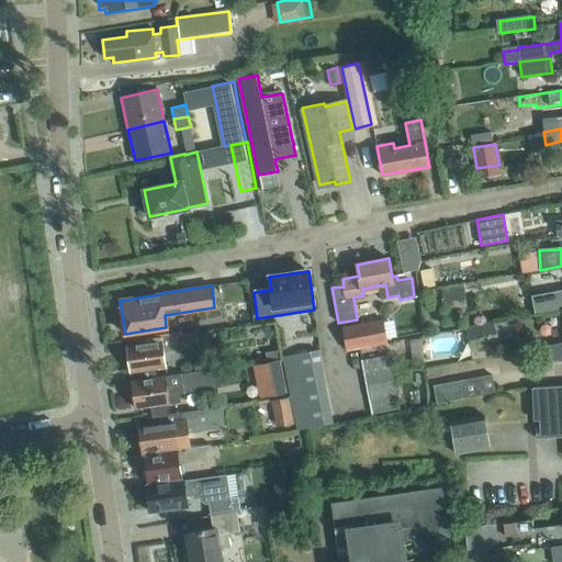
[(561,290),(531,295),(535,314),(561,308),(561,290)]
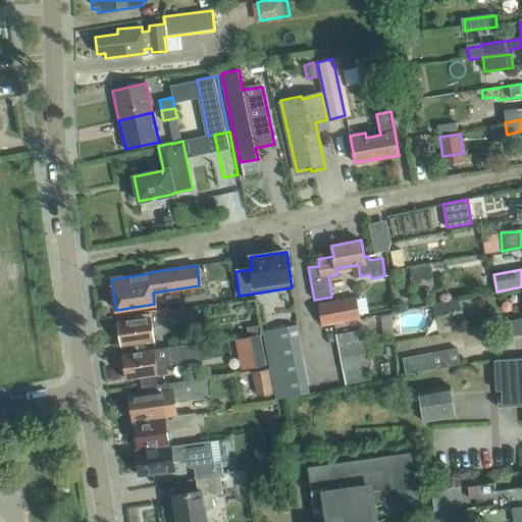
[(360,319),(356,296),(318,303),(322,326),(360,319)]
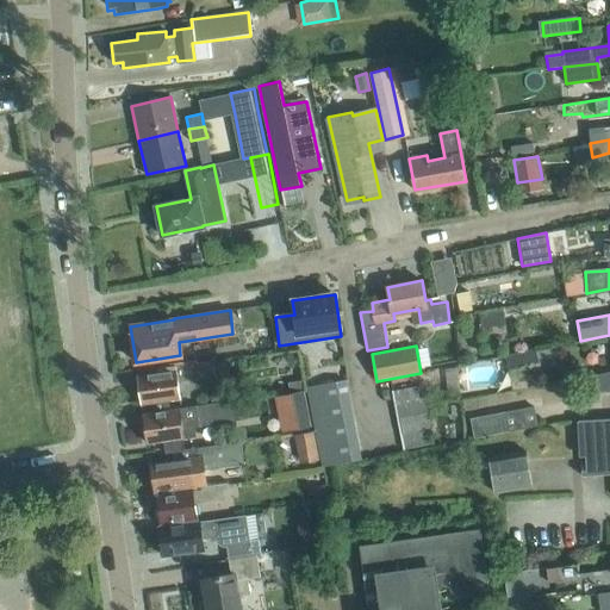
[(537,349),(508,355),(512,377),(541,371),(537,349)]
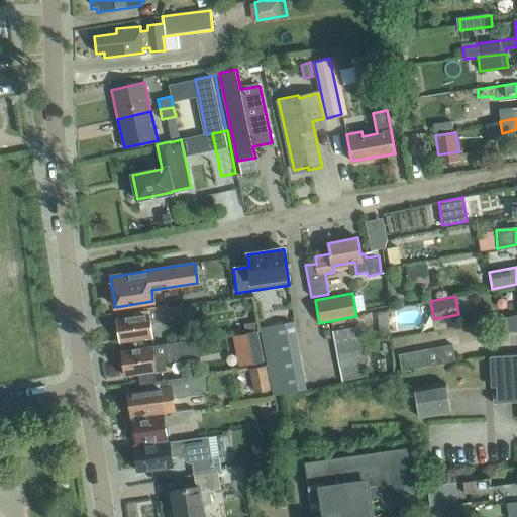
[(150,323),(174,320),(182,319),(180,306),(133,312),(133,316),(116,319),(119,341),(152,337),(150,323)]
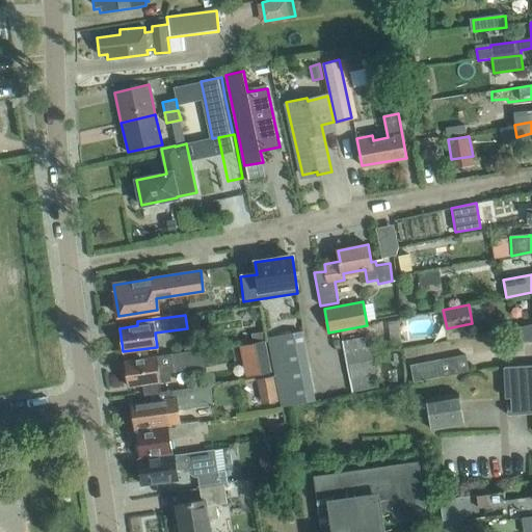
[(531,341),(531,323),(511,327),(512,342),(531,341)]
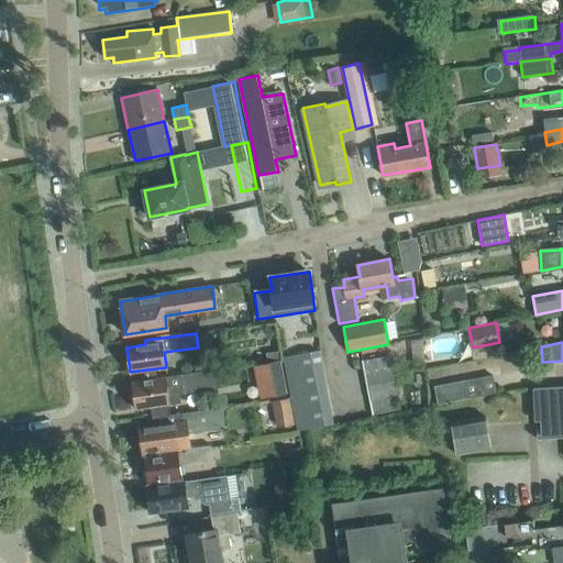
[(266,353),(268,362),(280,360),(279,351),(266,353)]
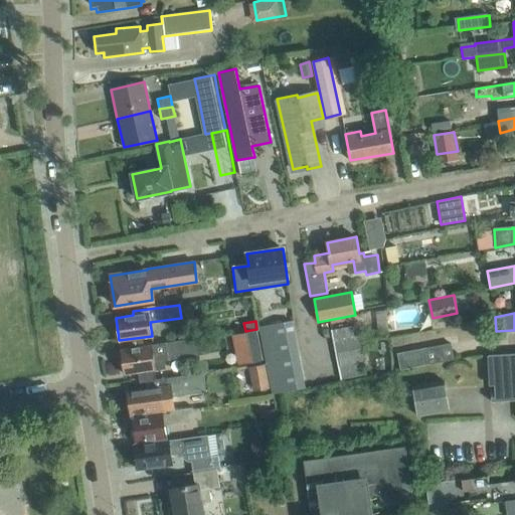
[(266,360),(300,355),(297,336),(276,339),(273,324),(260,327),(266,360)]
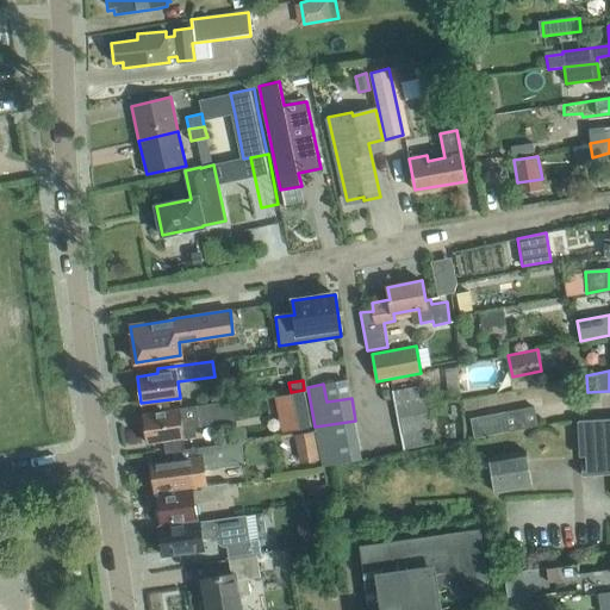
[(435,444),(425,396),(419,398),(417,386),(394,391),(405,449),(435,444)]
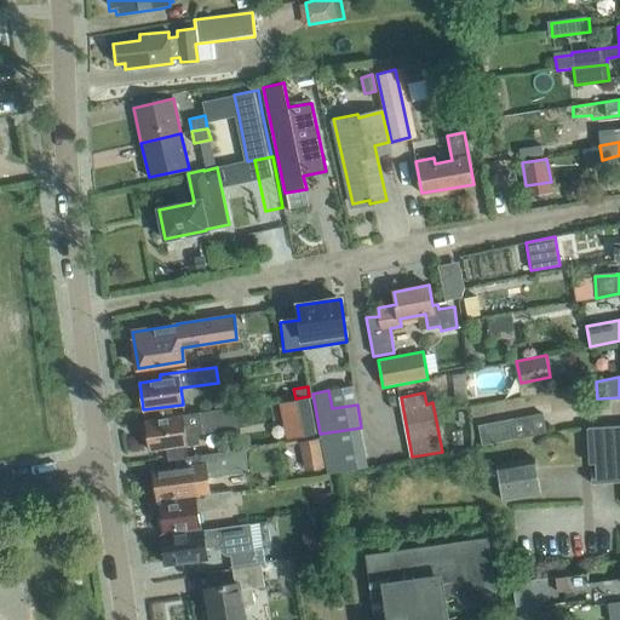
[(316,435),(310,397),(286,402),(292,440),(316,435)]
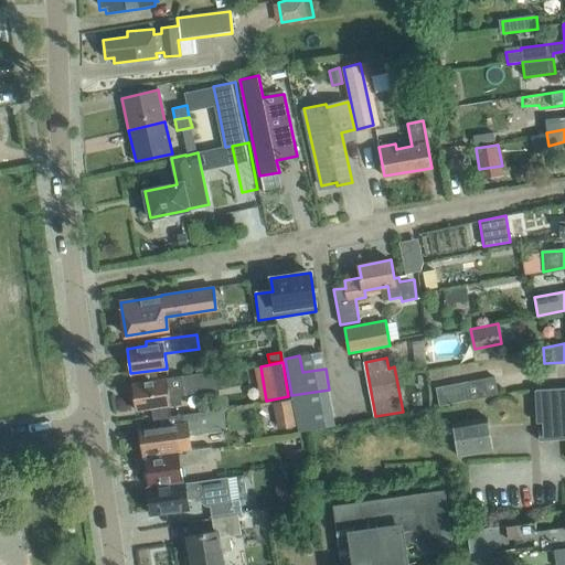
[(151,408),(152,419),(171,416),(170,406),(181,405),(179,388),(183,388),(184,395),(216,391),(214,371),(188,375),(166,379),(132,384),(136,411),(151,408)]
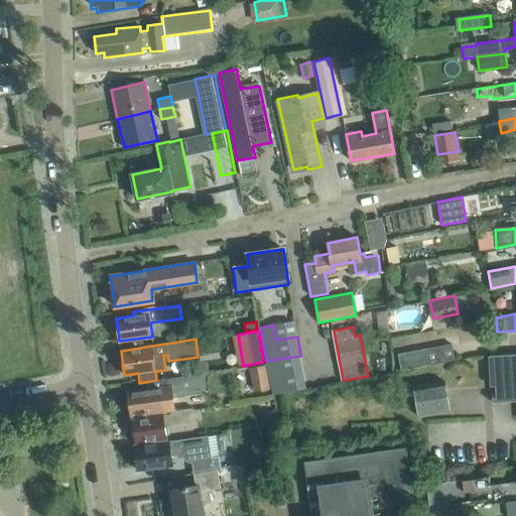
[(453,361),(449,344),(398,354),(401,370),(453,361)]
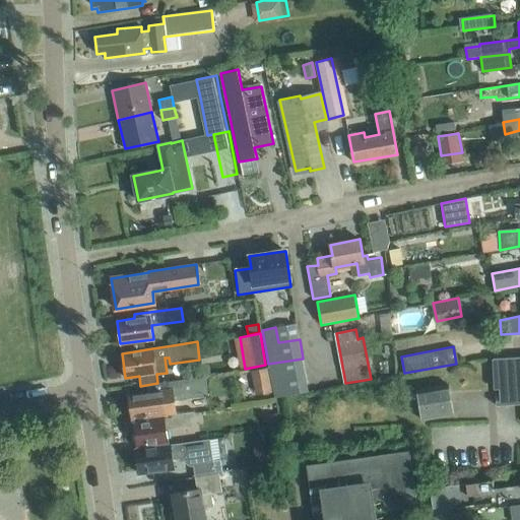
[(519,356),(494,358),(494,360),(498,359),(500,400),(496,401),(496,405),(519,403),(519,356)]
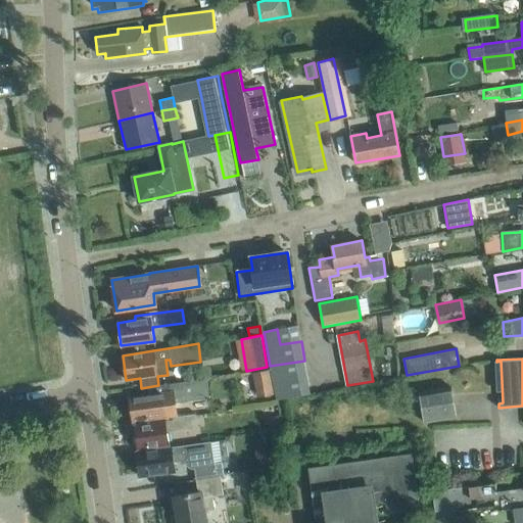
[(307,377),(304,361),(270,366),(273,383),(307,377)]
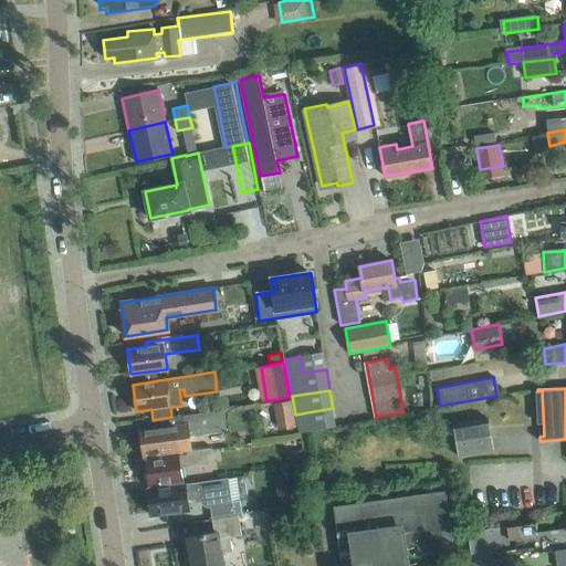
[(294,413),(292,400),(274,404),(276,417),(294,413)]
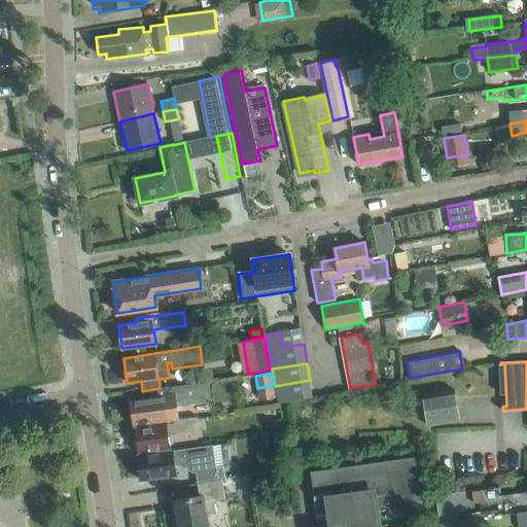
[(313,397),(310,380),(275,386),(278,402),(313,397)]
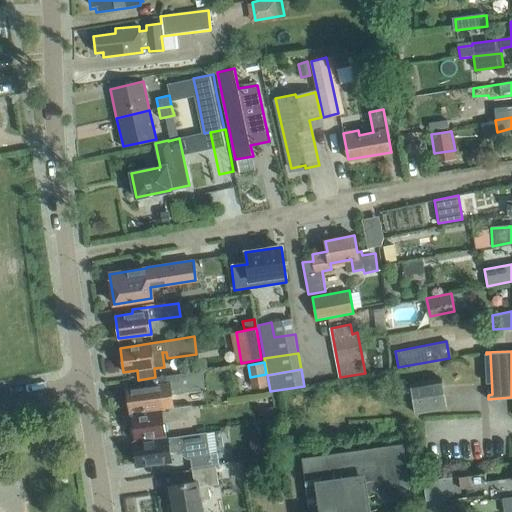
[(172,394),(195,391),(205,390),(202,370),(183,373),(155,377),(138,380),(139,387),(126,389),(129,413),(173,407),(172,394)]
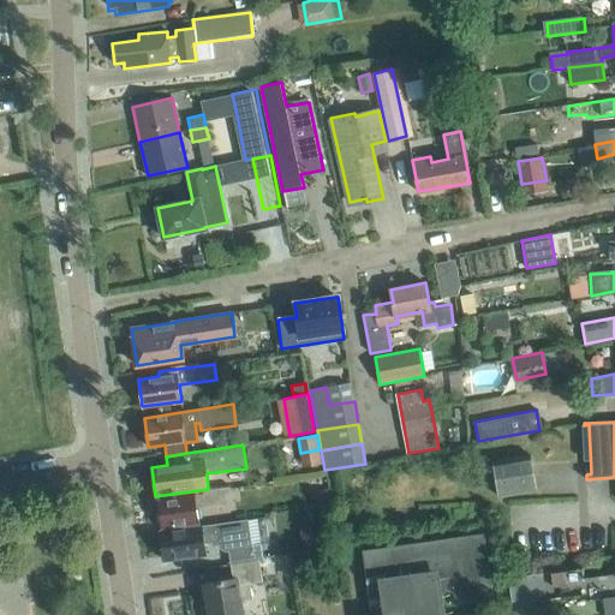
[(536,489),(530,457),(530,454),(493,460),(499,496),(536,489)]
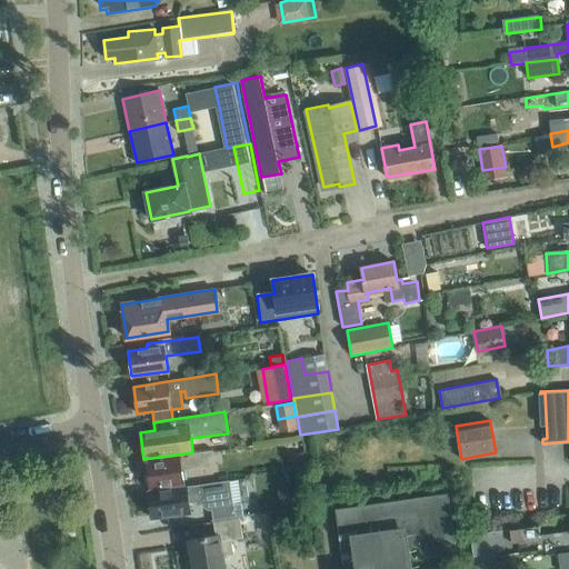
[(208,457),(212,456),(211,451),(162,458),(162,461),(146,463),(149,487),(182,482),(181,469),(209,465),(208,457)]
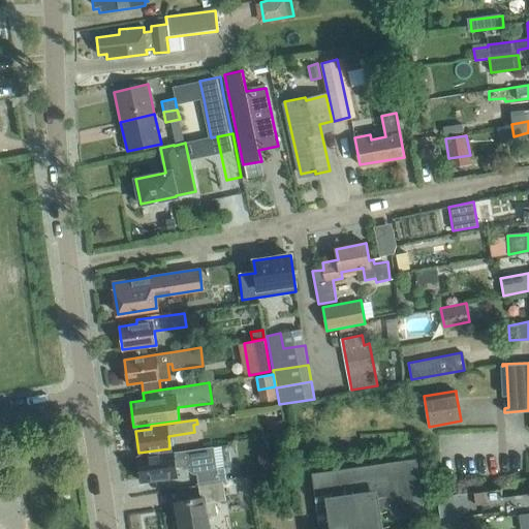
[(284,432),(282,419),(271,422),(273,434),(284,432)]
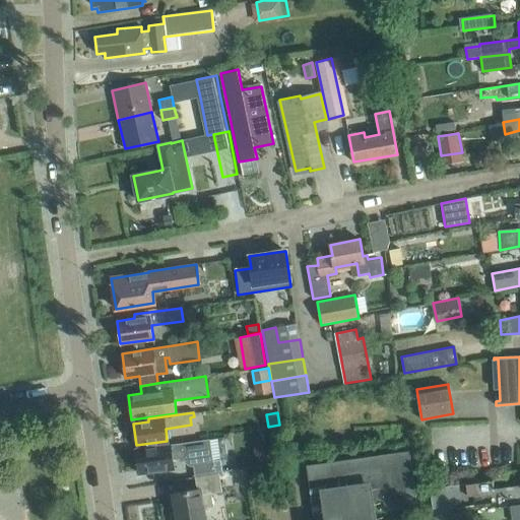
[(271,428),(275,451),(287,450),(283,426),(271,428)]
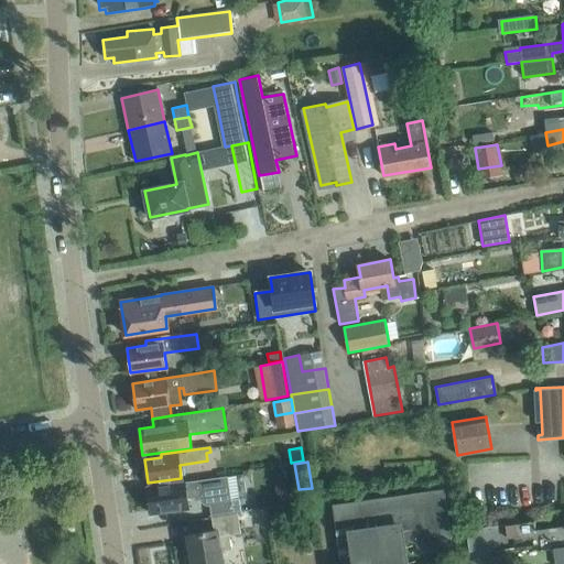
[(184,483),(184,484),(147,488),(151,513),(187,508),(186,498),(201,497),(201,501),(206,505),(214,503),(215,516),(241,511),(239,498),(230,499),(227,476),(184,483)]
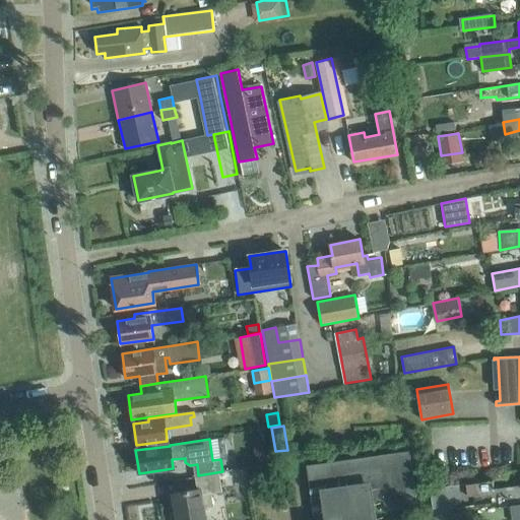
[(417,505),(409,452),(321,465),(323,484),(324,486),(325,488),(326,488),(328,489),(329,489),(330,494),(318,495),(321,519),(404,519),(402,519),(375,519),(373,500),(385,499),(386,509),(417,505)]
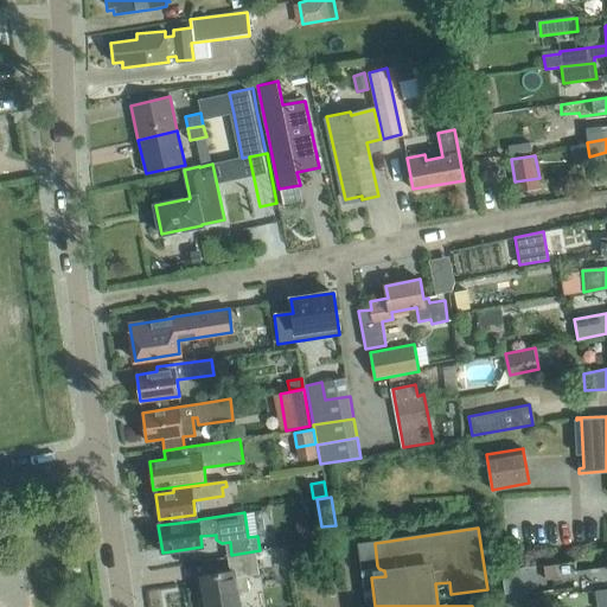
[(246,575),(259,574),(255,551),(228,556),(230,570),(200,576),(205,598),(199,599),(199,606),(240,606),(237,593),(249,592),(246,575)]
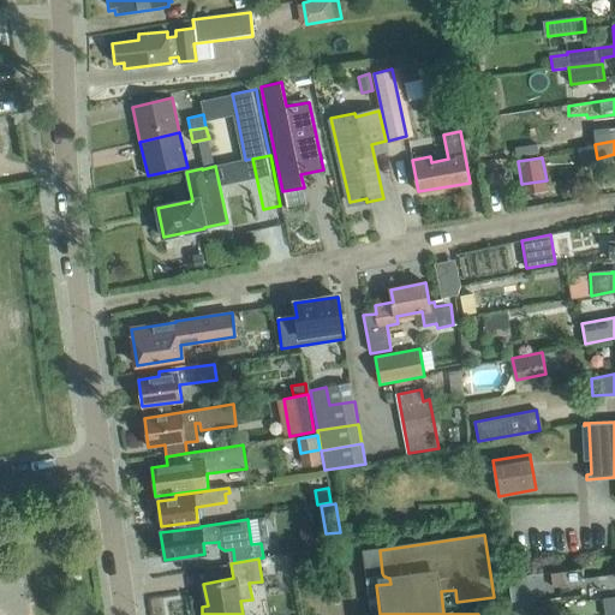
[(288,566),(281,567),(278,572),(279,579),(284,583),(291,583),(294,577),(293,571),(288,566)]
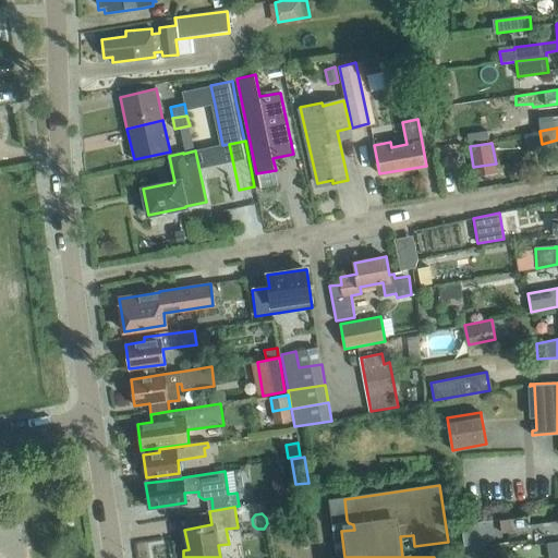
[(557,557),(557,520),(466,528),(469,557),(557,557)]
